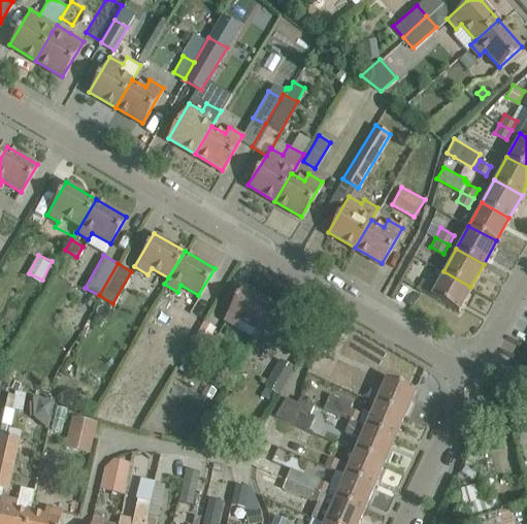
[(458,309),(470,287),(443,271),(435,285),(425,280),(420,289),(458,309)]
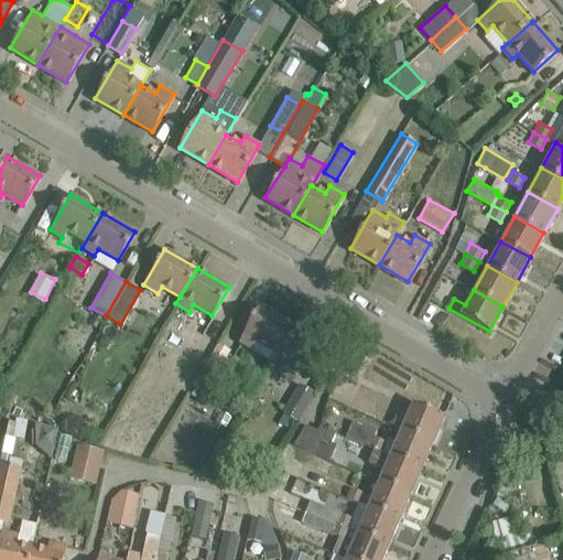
[(257,342),(274,353),(291,323),(259,304),(238,341),(252,348),(257,342)]
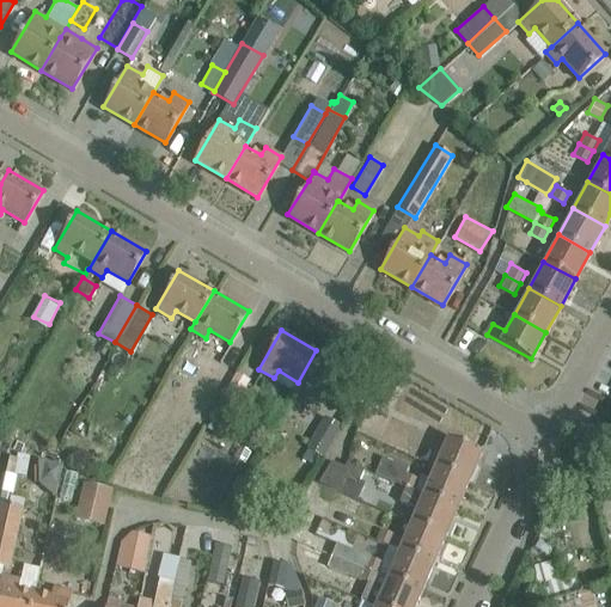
[(316,350),(298,382),(299,382),(294,390),(307,398),(312,390),(333,403),(352,372),(316,350)]
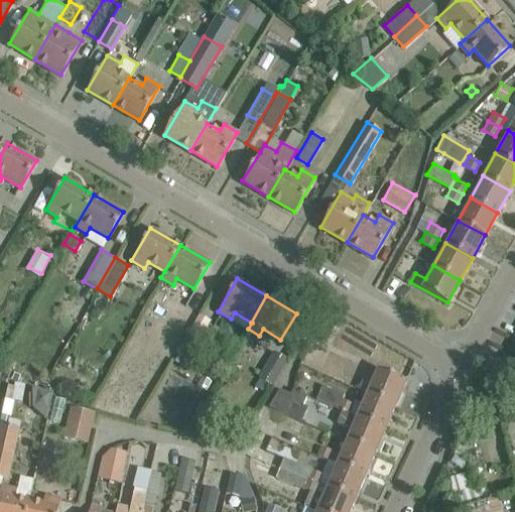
[(200,312),(176,351),(186,357),(210,318),(200,312)]
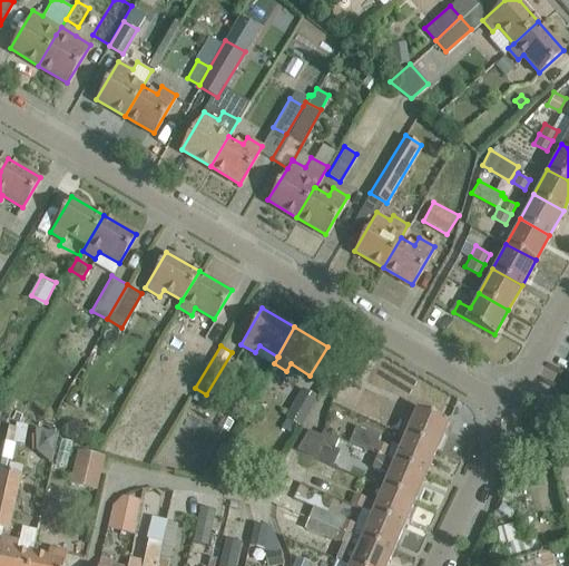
[(301,425),(317,396),(302,387),(285,416),(286,417),(297,423),(301,425)]
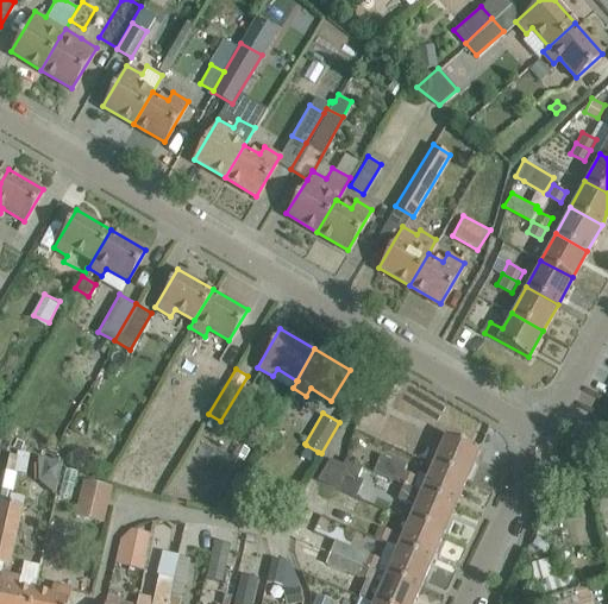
[(438,445),(431,463),(465,478),(478,448),(432,428),(427,440),(431,442),(438,445)]
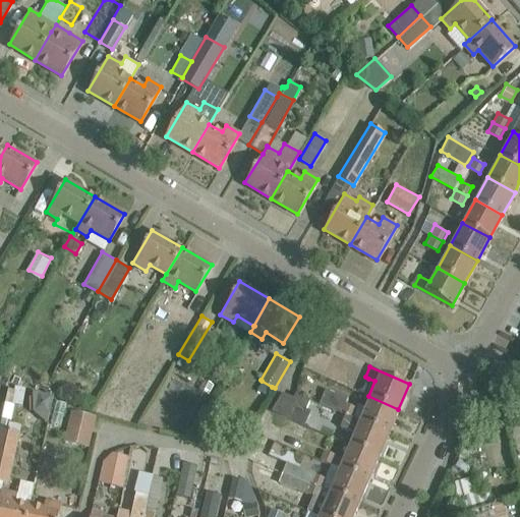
[(262,381),(256,389),(267,394),(272,387),(262,381)]
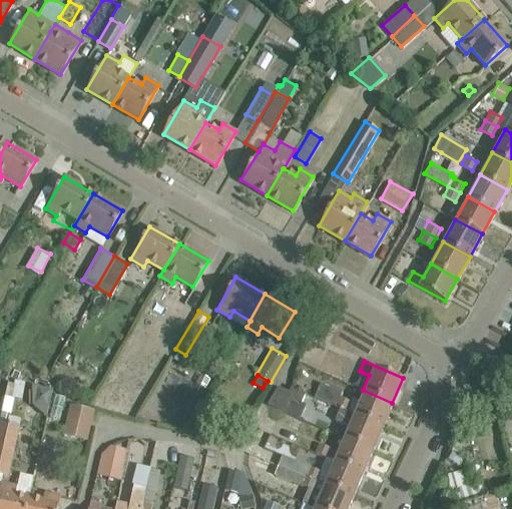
[(392,403),(363,390),(359,400),(351,396),(350,400),(340,396),(342,391),(320,381),(314,395),(340,407),(383,425),(392,403)]
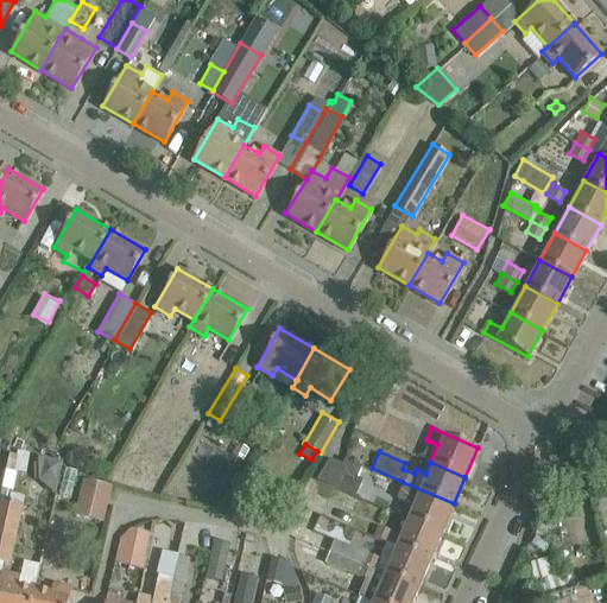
[(341,462),(329,457),(316,477),(340,488),(345,475),(354,480),(361,464),(343,457),(341,462)]
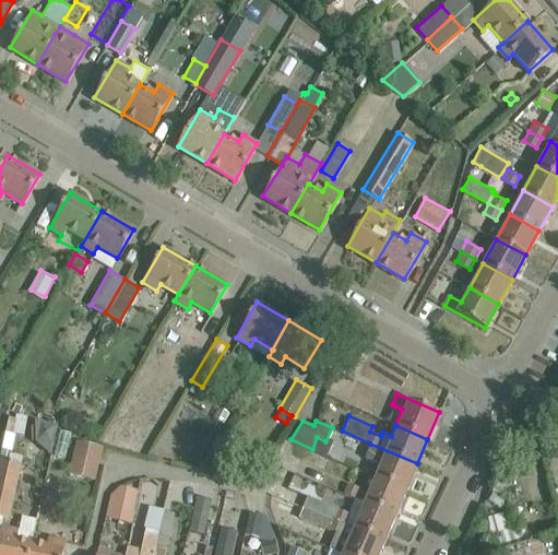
[(75,439),(68,472),(94,479),(102,446),(75,439)]
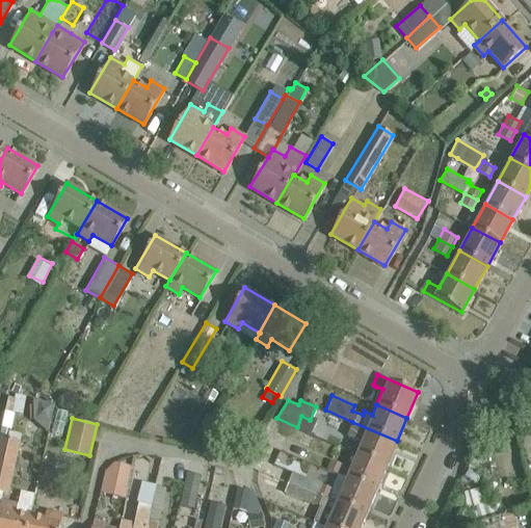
[(397,441),(352,422),(346,434),(363,442),(357,452),(387,465),(397,441)]
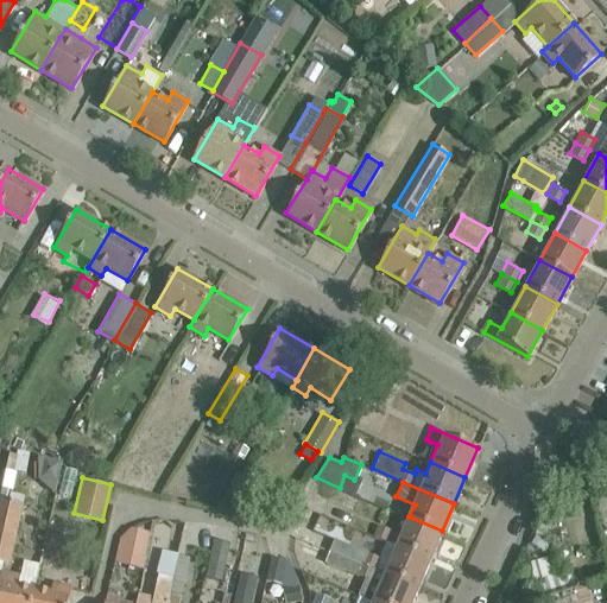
[(0,559),(10,563),(23,502),(0,496),(0,559)]
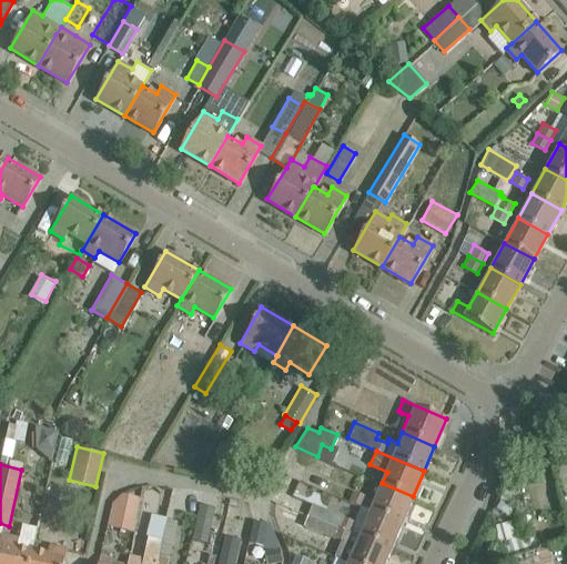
[(382,483),(371,510),(402,522),(413,496),(382,483)]
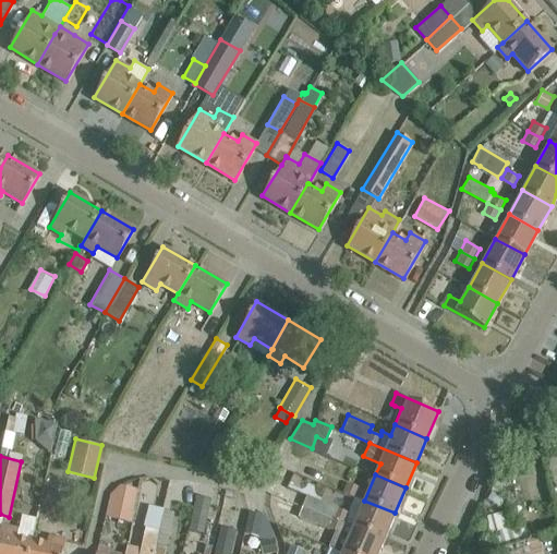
[(134,519),(140,485),(113,481),(107,515),(134,519)]
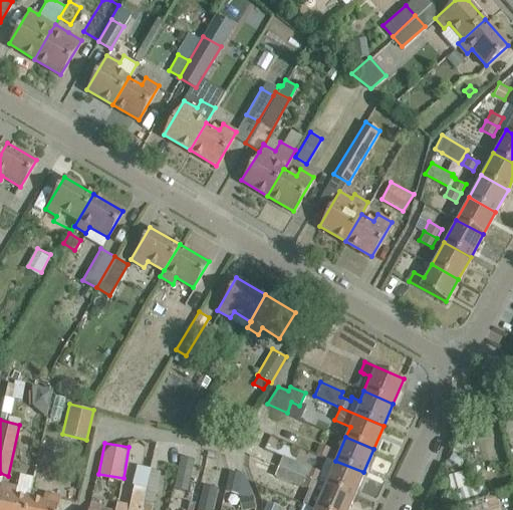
[(318,443),(314,453),(315,453),(324,457),(326,457),(330,448),(318,443)]
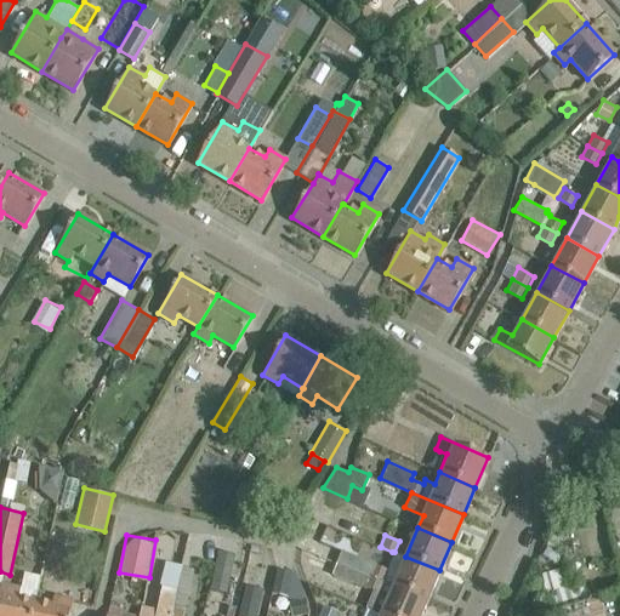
[(341,549),(335,560),(369,575),(374,563),(341,549)]
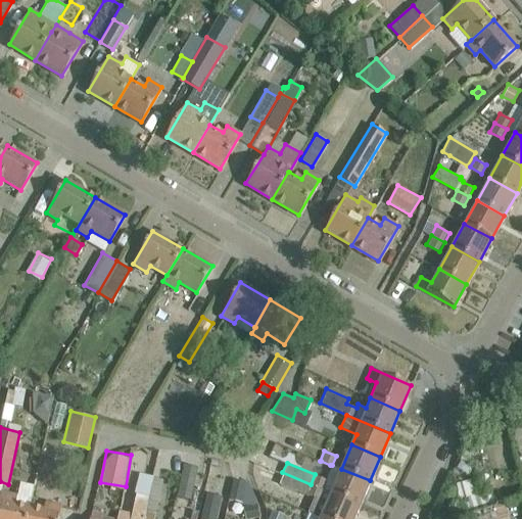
[(315,474),(311,484),(359,505),(370,480),(341,469),(332,465),(330,465),(325,478),(315,474)]
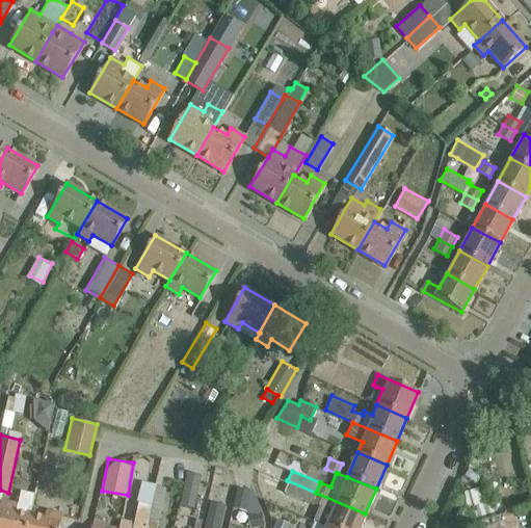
[(0,527),(26,527),(29,516),(35,485),(22,483),(18,487),(16,494),(18,498),(16,504),(0,500),(0,527)]
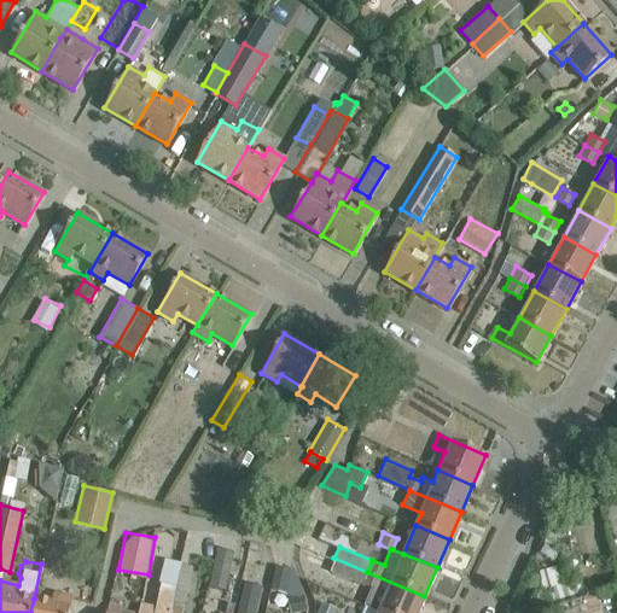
[(211,568),(208,584),(225,588),(228,572),(211,568)]
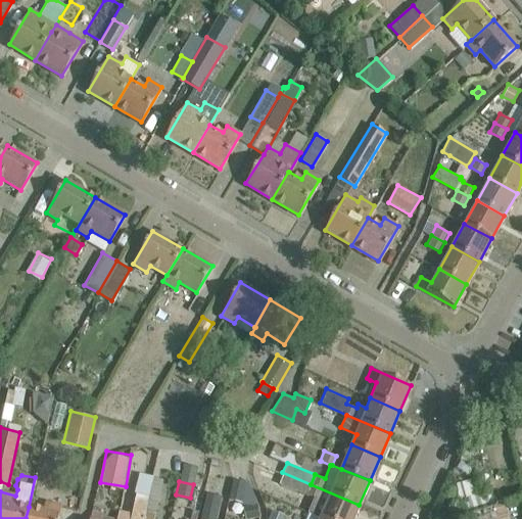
[(314,497),(307,512),(309,513),(324,518),(352,518),(359,505),(311,484),(306,493),(314,497)]
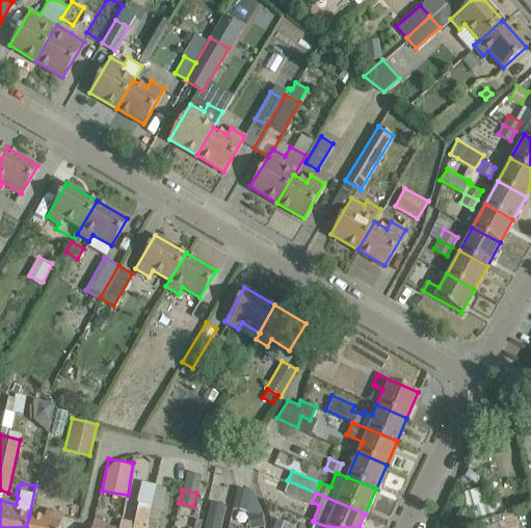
[(210,500),(207,513),(220,517),(224,503),(210,500)]
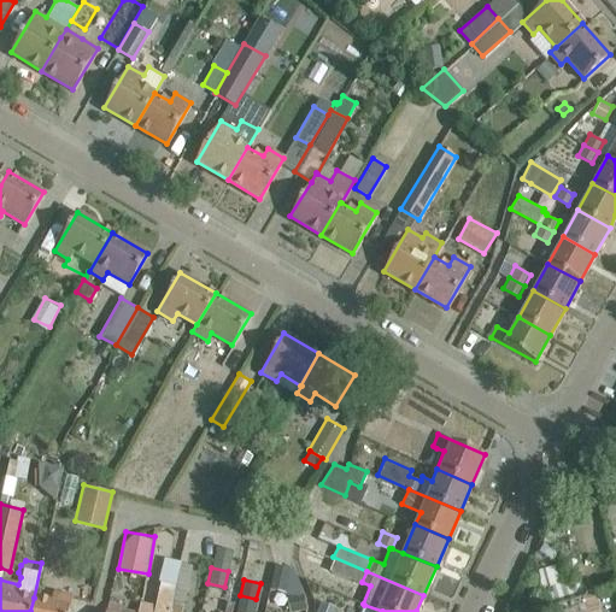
[(169,611),(172,602),(176,586),(160,582),(153,611),(169,611)]
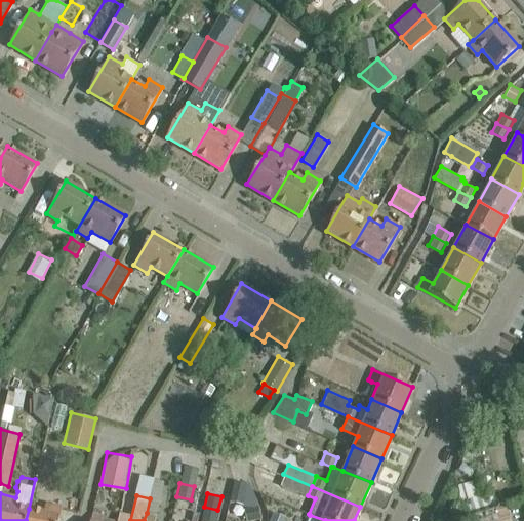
[(523,520),(523,497),(465,515),(466,520),(523,520)]
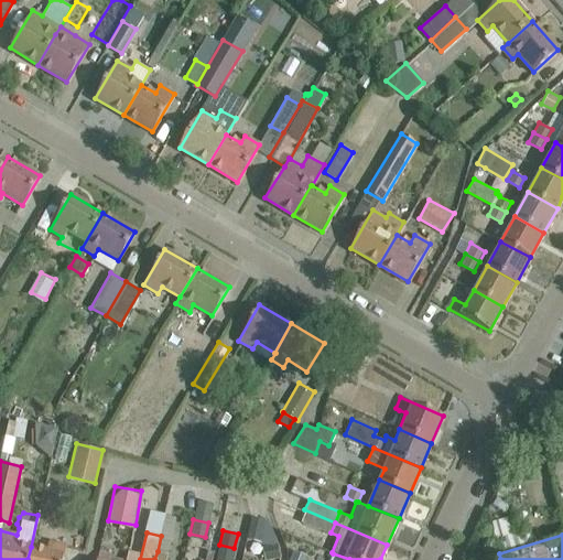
[(31,547),(28,559),(62,559),(65,545),(50,541),(47,550),(31,547)]
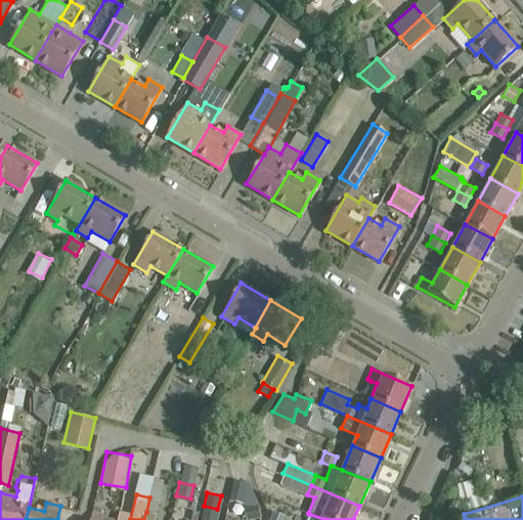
[(117,519),(101,515),(101,514),(91,511),(89,519),(117,519)]
